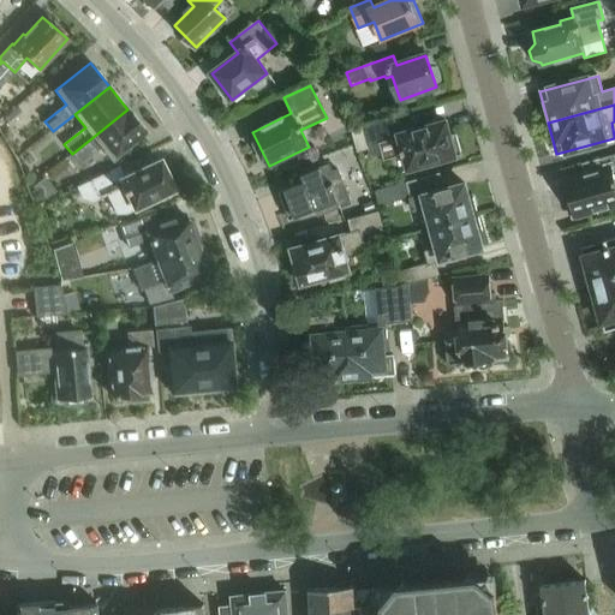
[(15,129),(25,119),(18,109),(6,119),(15,129)]
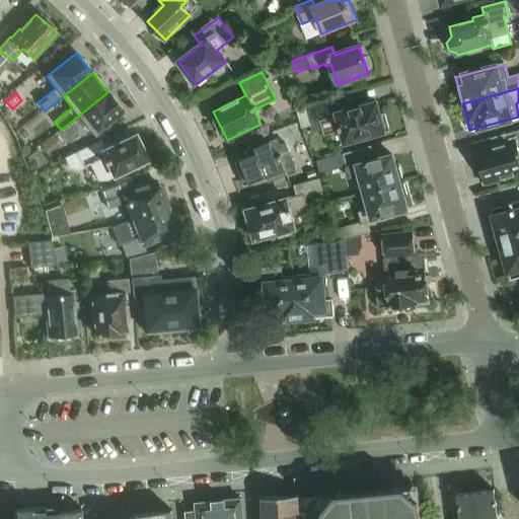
[(67,138),(85,124),(94,135),(124,113),(107,92),(61,130),(67,138)]
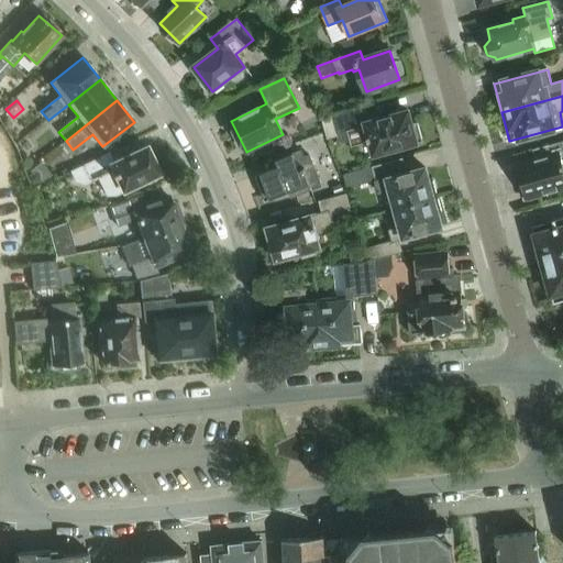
[(348,131),(352,146),(371,141),(374,155),(417,143),(408,111),(366,123),(362,107),(333,114),(338,133),(348,131)]
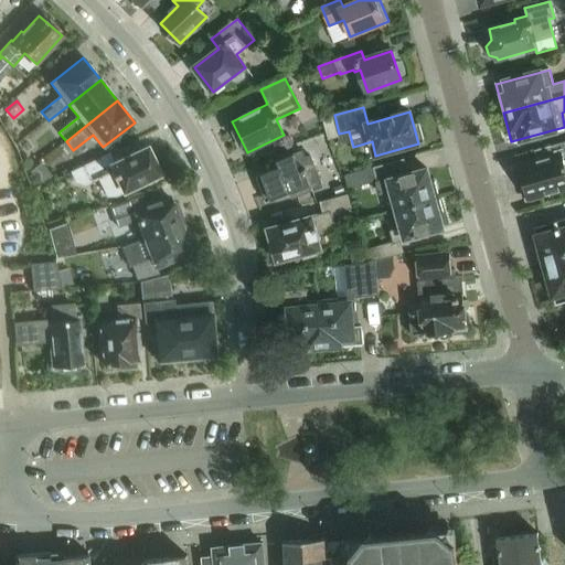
[(537,161),(519,167),(528,199),(564,188),(564,141),(534,150),(537,161)]
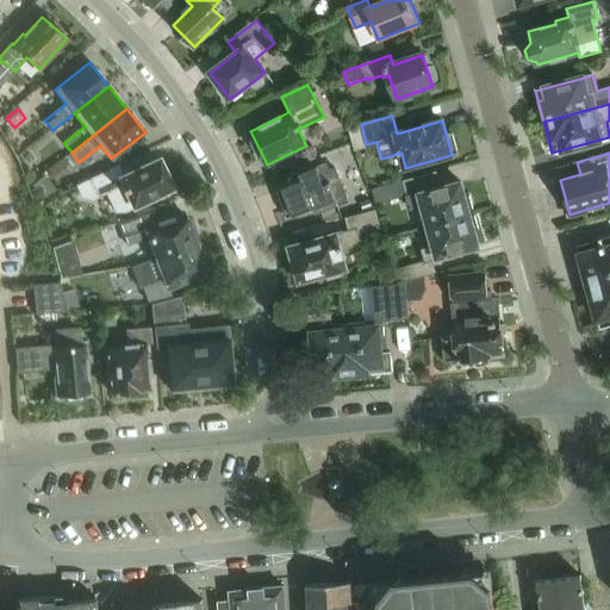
[(118,167),(75,186),(80,197),(91,200),(98,198),(105,194),(114,213),(125,212),(134,207),(173,188),(159,160),(123,178),(118,167)]
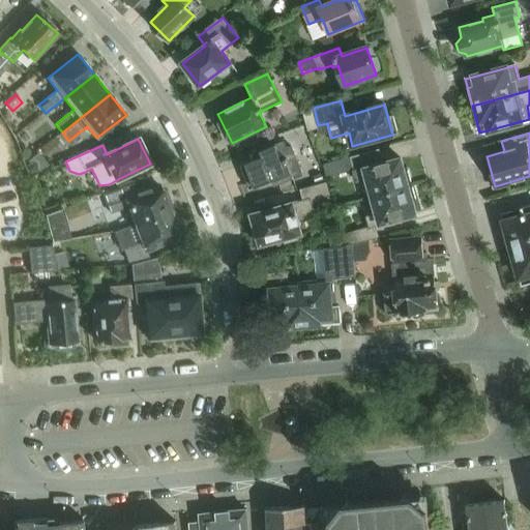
[(292,145),(278,150),(276,145),(261,151),(263,157),(245,164),(255,187),(272,180),(275,186),(295,178),(294,176),(302,173),(292,145)]
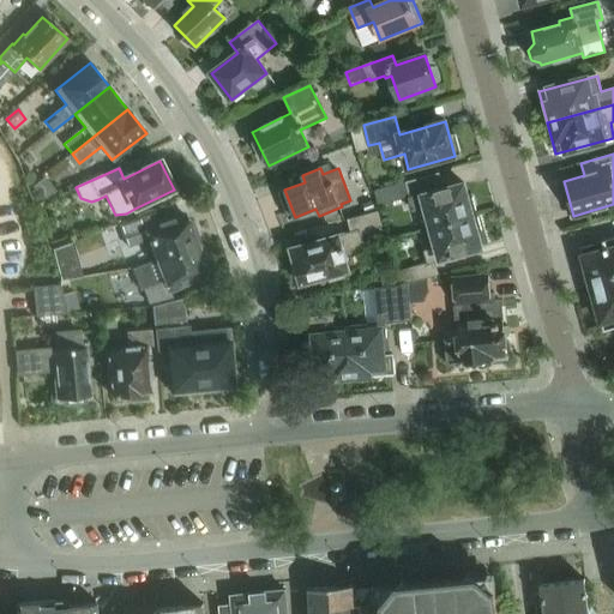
[(440,174),(375,191),(379,205),(410,197),(414,211),(427,208),(432,227),(479,215),(474,197),(467,193),(464,185),(445,190),(440,174)]
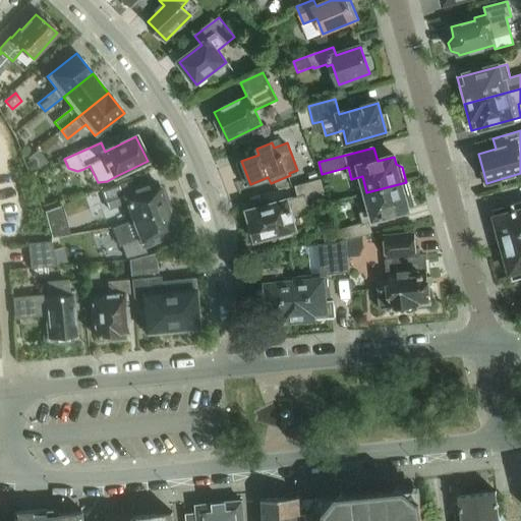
[(38,151),(29,159),(38,170),(47,163),(38,151)]
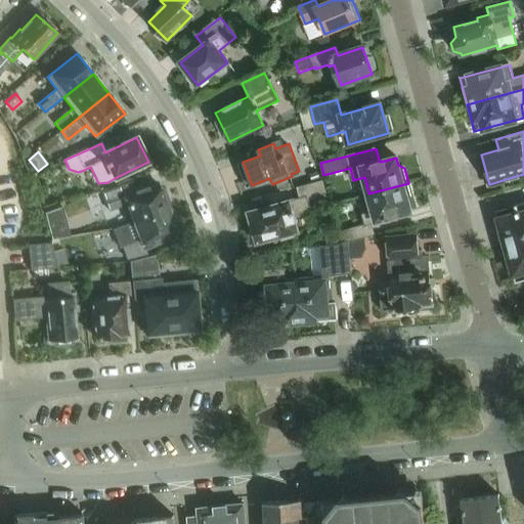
[(295,187),(298,198),(248,212),(256,243),(299,230),(295,215),(312,210),(309,201),(328,195),(323,179),(295,187)]
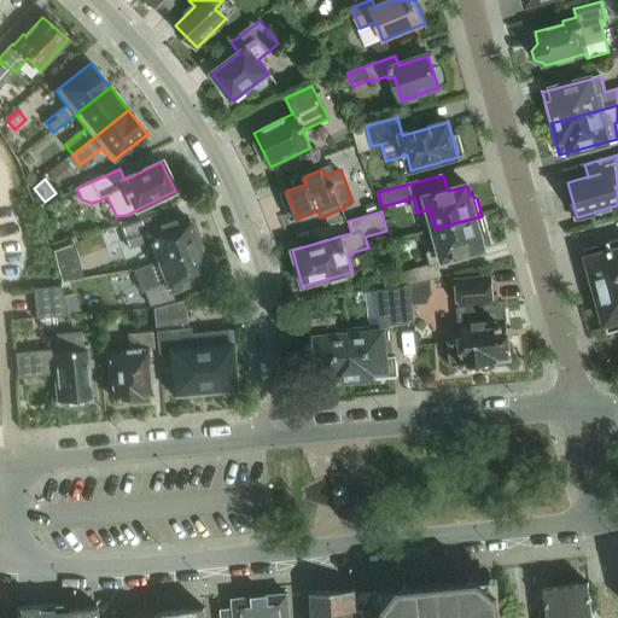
[(157,262),(202,246),(194,226),(190,228),(186,219),(176,222),(175,219),(158,226),(155,215),(120,227),(134,268),(156,260),(157,262)]
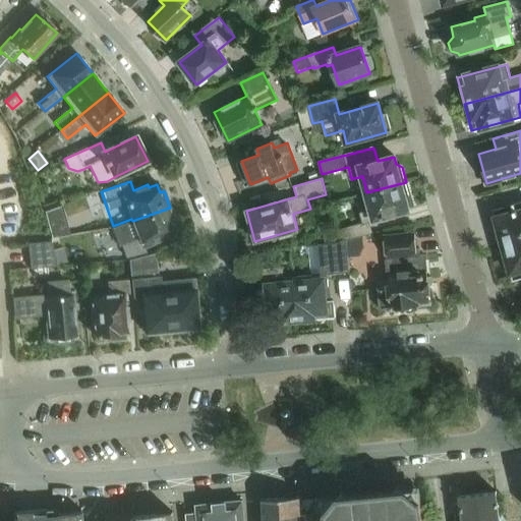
[(367,210),(360,212),(363,223),(364,225),(369,224),(411,212),(407,197),(409,196),(406,182),(366,192),(363,193),(367,210)]
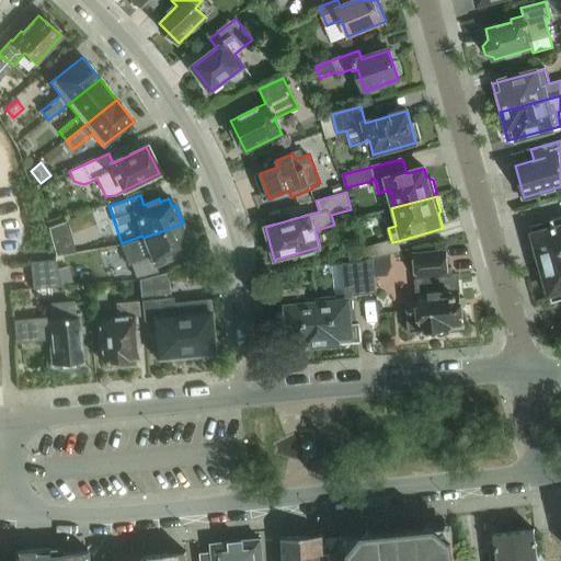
[(92,214),(71,221),(75,232),(96,225),(92,214)]
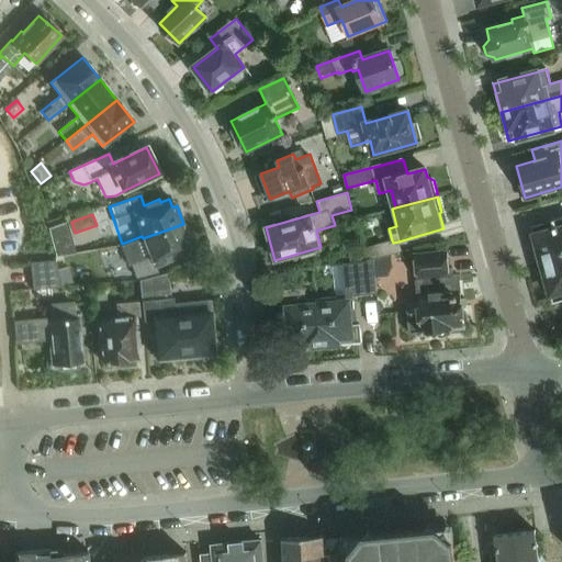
[(65,222),(47,228),(55,256),(72,254),(65,222)]
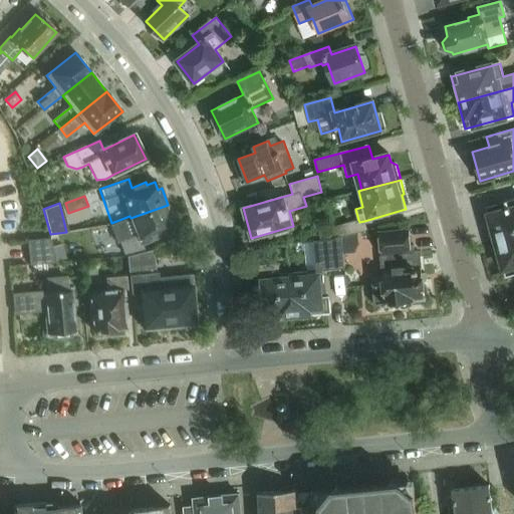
[(496,242),(513,236),(513,203),(488,210),(496,242)]
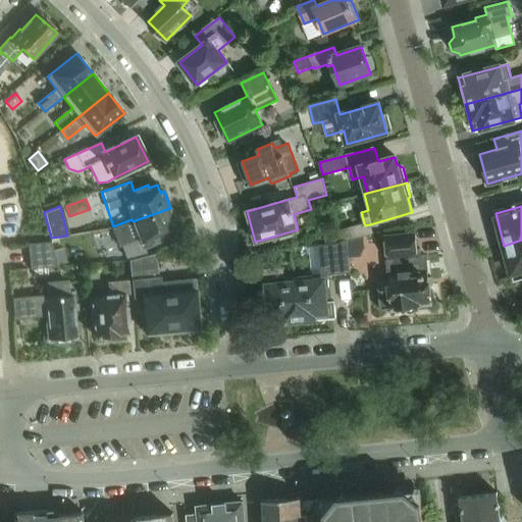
[(170,208),(133,221),(139,239),(121,245),(125,259),(147,254),(145,248),(168,240),(167,237),(175,233),(172,226),(176,225),(170,208)]
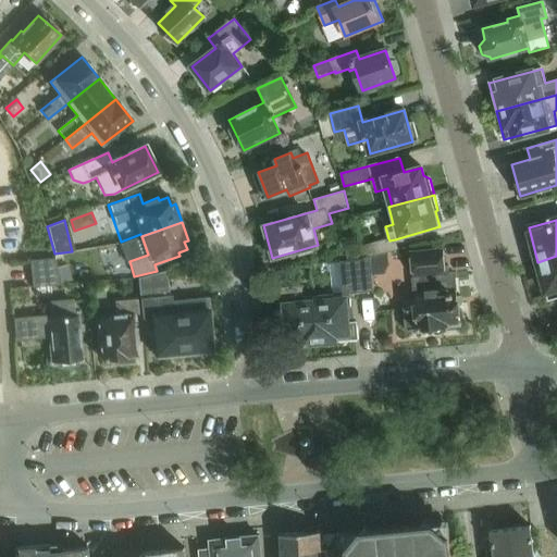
[(388,238),(361,246),(364,258),(398,249),(395,239),(390,240),(388,238)]
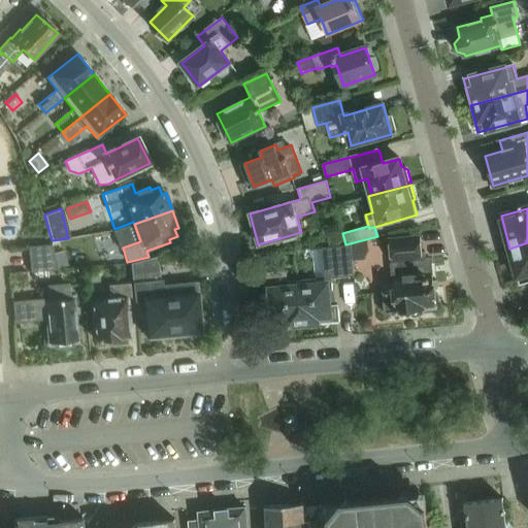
[(392,262),(393,277),(393,291),(384,292),(386,314),(404,311),(406,315),(415,314),(418,309),(436,307),(432,258),(422,259),(420,236),(390,239),(392,262)]
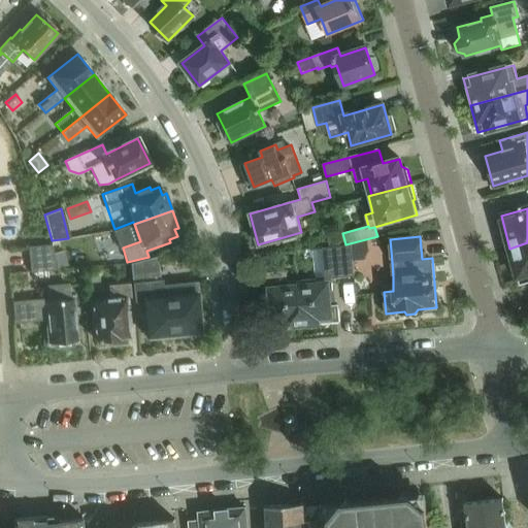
[(364,242),(353,245),(354,257),(363,256),(365,251),(364,242)]
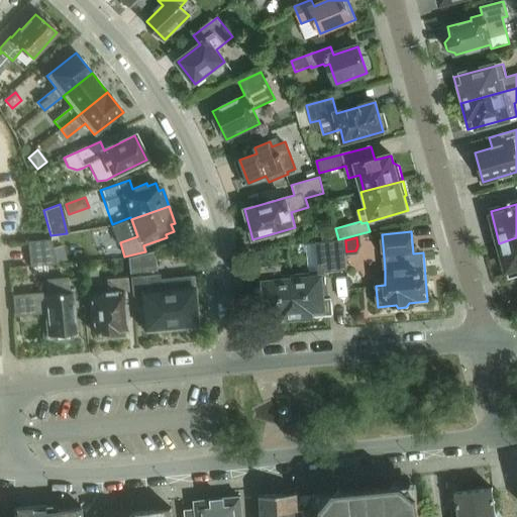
[(516,237),(499,243),(508,277),(516,274),(516,237)]
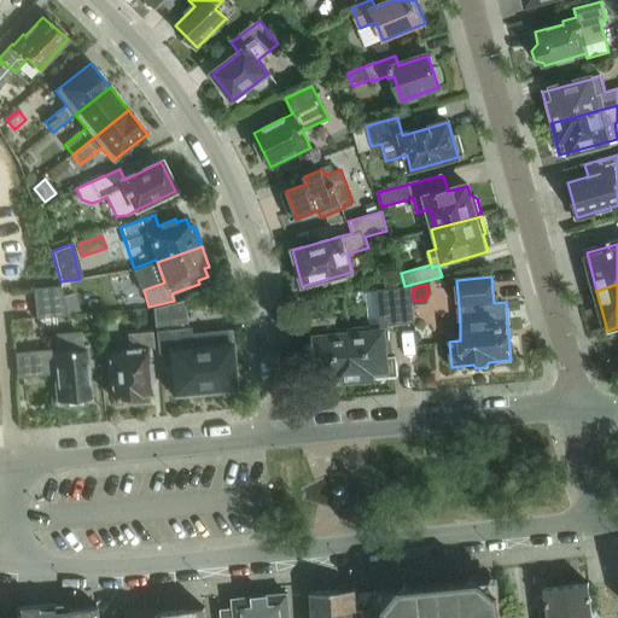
[(60,286),(33,290),(35,319),(68,316),(60,286)]
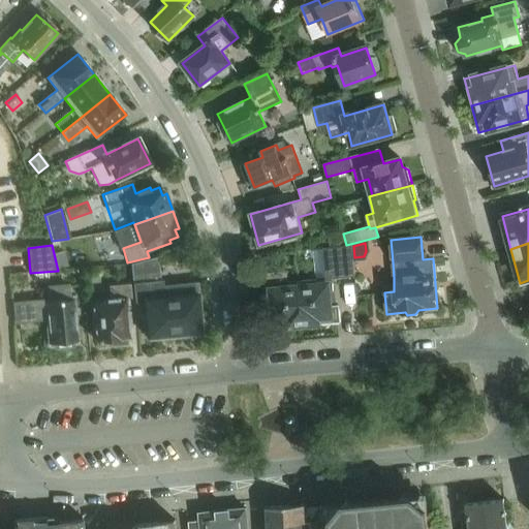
[(333,279),(355,277),(352,245),(322,248),(325,277),(316,278),(317,279),(299,281),(303,325),(315,324),(340,321),(339,305),(335,305),(333,279)]
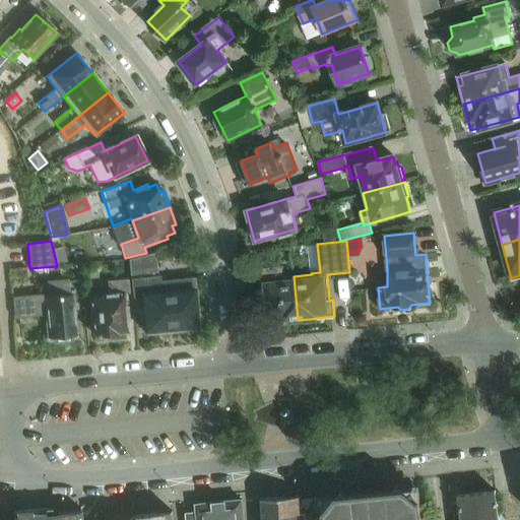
[(64,249),(55,251),(58,262),(67,260),(64,249)]
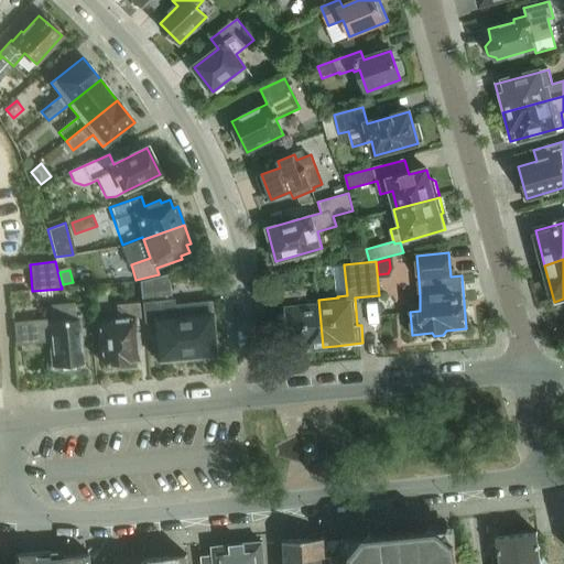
[(209,303),(172,306),(169,274),(142,282),(145,322),(153,321),(156,359),(214,355),(209,303)]
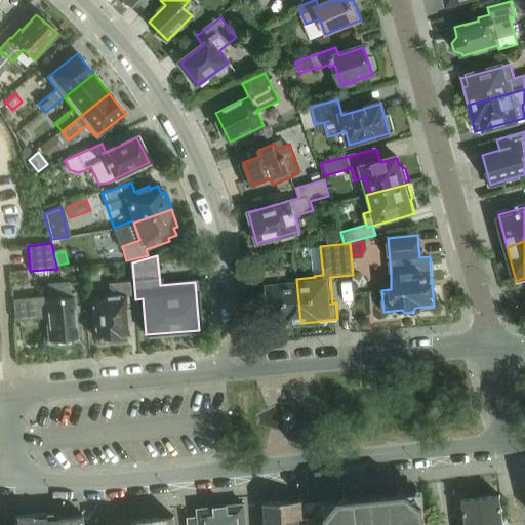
[(300,323),(296,279),(285,280),(285,270),(264,272),(268,326),(300,323)]
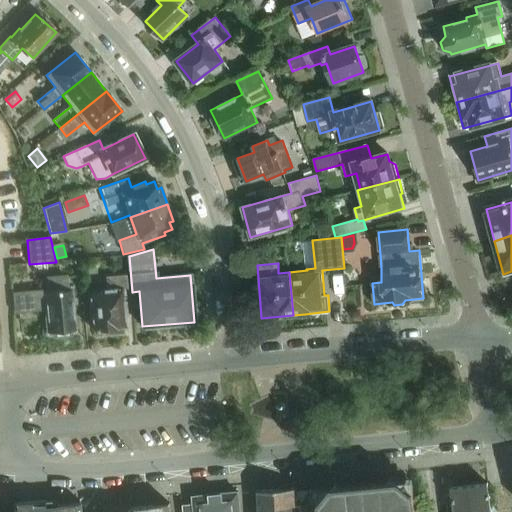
[(44,306),(47,335),(53,335),(53,338),(62,340),(71,336),(71,333),(76,332),(71,288),(67,288),(66,276),(45,278),(46,290),(27,292),(28,308),(44,306)]
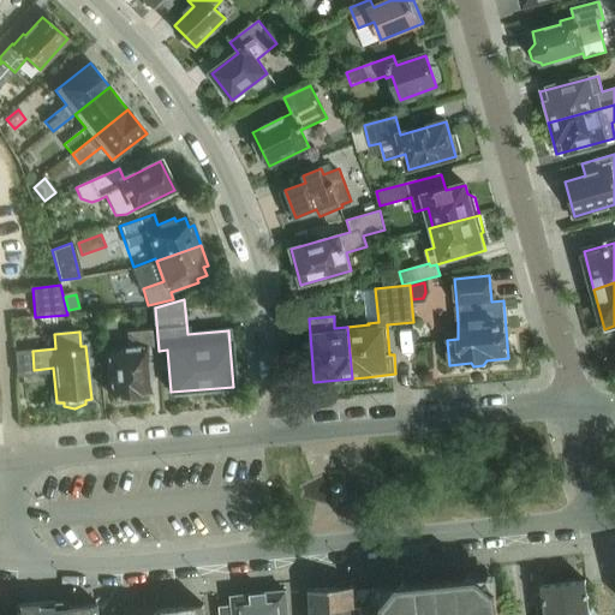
[(148,371),(150,371),(148,347),(153,346),(151,332),(127,334),(129,350),(108,352),(112,395),(149,393),(148,371)]
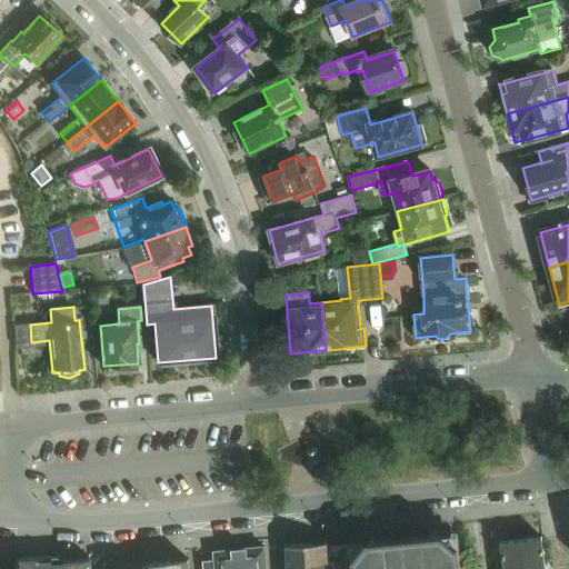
[(368,541),(328,545),(328,568),(461,568),(458,532),(442,533),(435,528),(429,535),(381,540),(373,533),(368,541)]
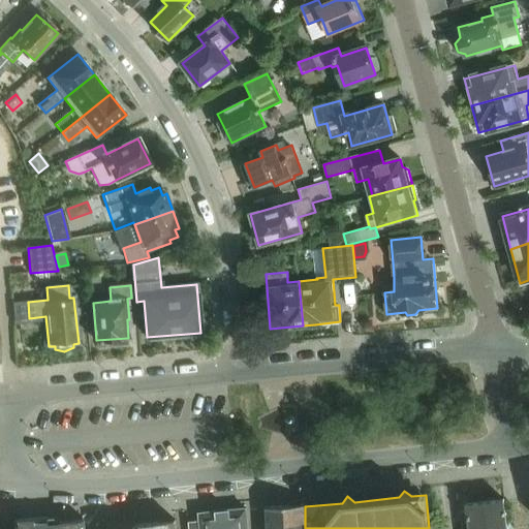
[(507,528),(505,508),(504,499),(466,503),(469,528),(507,528),(508,528),(510,528),(507,528)]
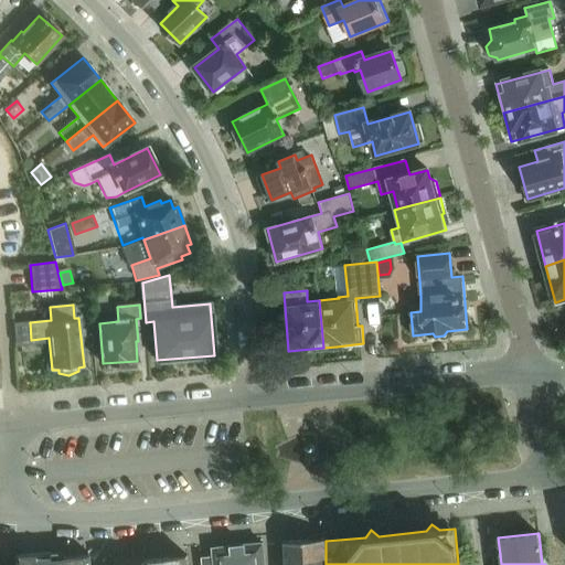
[(285,541),(285,564),(326,564),(326,541),(326,539),(285,541)]
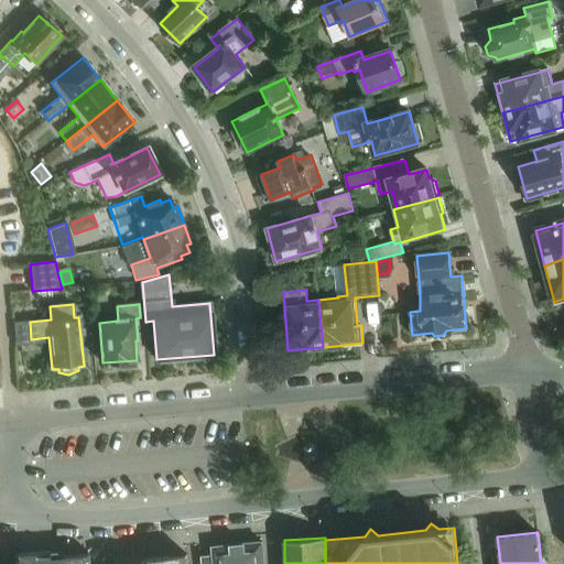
[(264,563),(262,542),(213,548),(214,555),(203,556),(203,563),(264,563)]
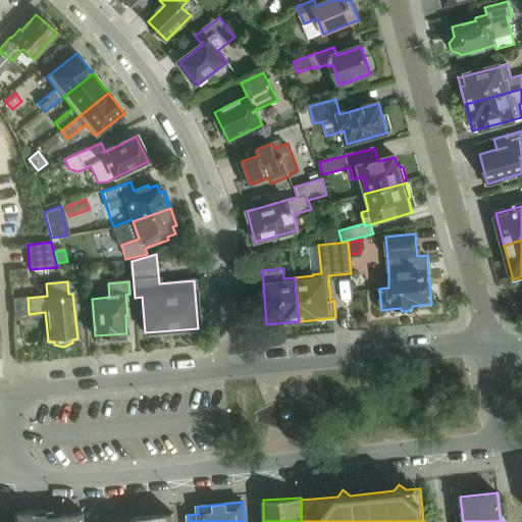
[(84,521),(84,513),(60,514),(49,515),(49,511),(15,513),(16,521),(84,521)]
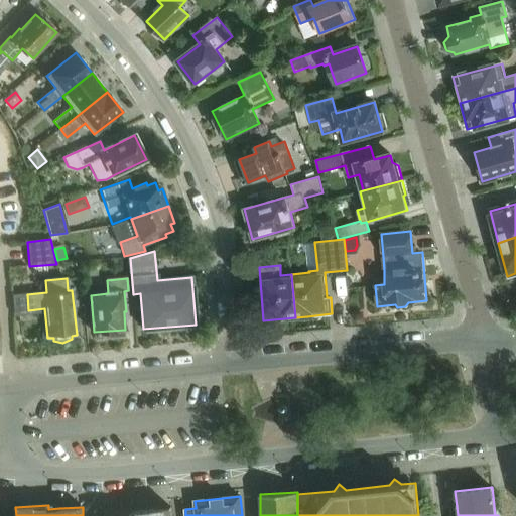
[(171,515),(171,507),(131,512),(131,515),(120,515),(171,515)]
